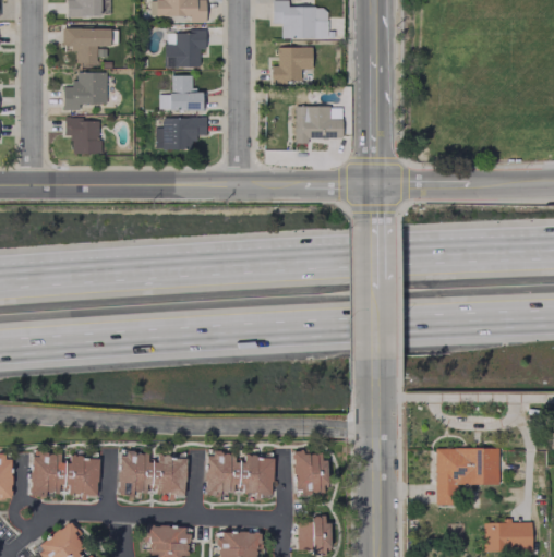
[(101,0),(68,0),(69,17),(103,16),(101,0)]
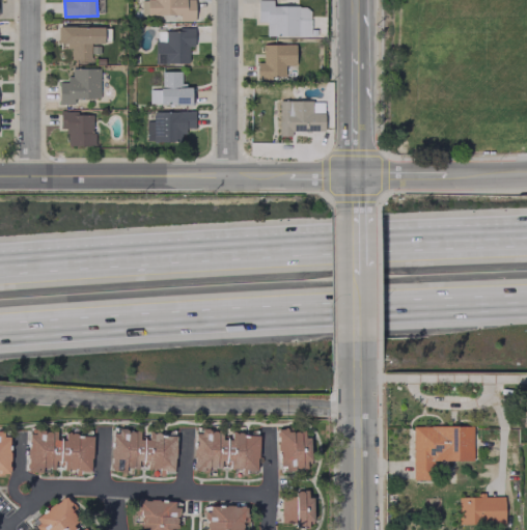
[(144,15),(183,15),(183,22),(197,22),(197,0),(156,0),(157,0),(144,0),(144,15)]
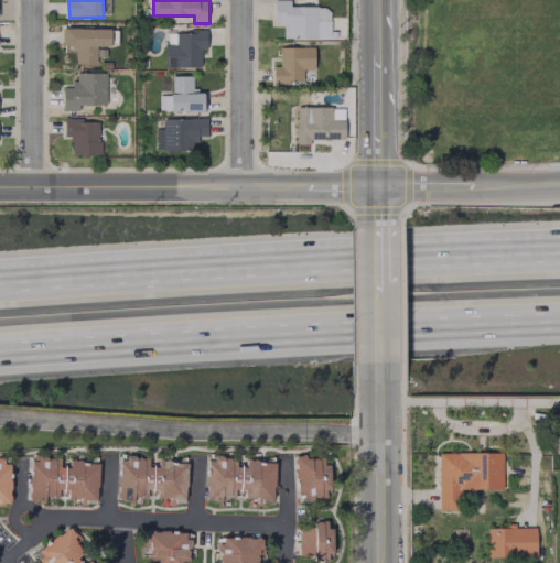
[(293,8),(293,0),(277,0),(277,23),(286,23),(287,40),(332,40),(332,7),(293,8)]
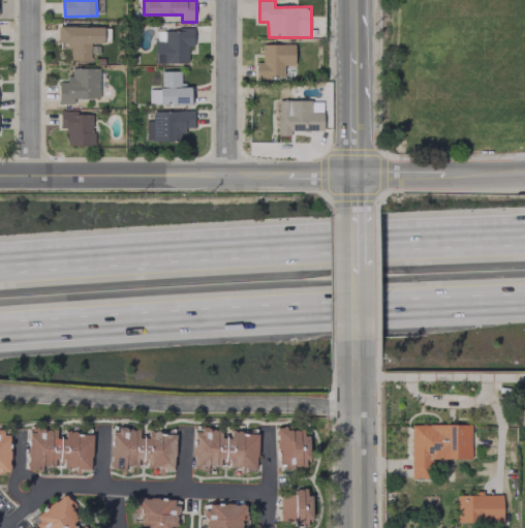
[(105,28),(61,26),(61,43),(72,43),(71,60),(93,60),(93,43),(104,44),(105,28)]
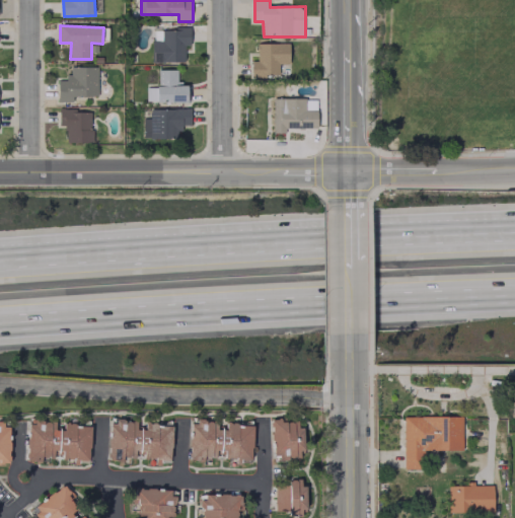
[(188,62),(187,46),(193,46),(192,29),(155,30),(156,63),(188,62)]
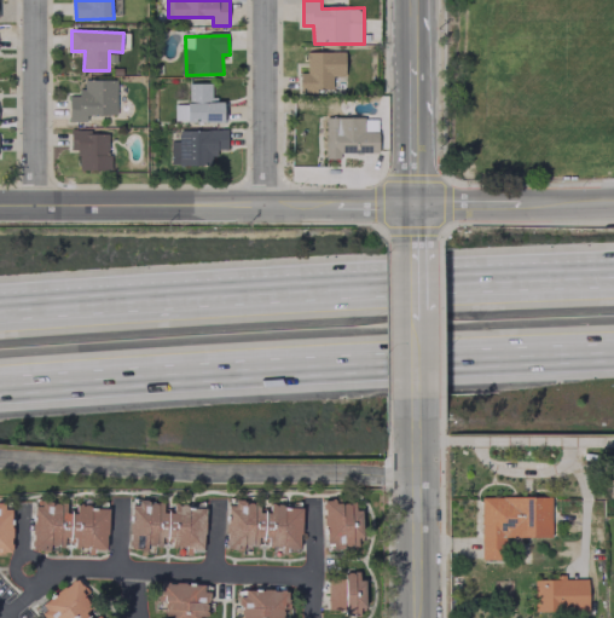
[(310,74),(302,74),(302,91),(335,91),(335,78),(348,76),(347,52),(310,52),(310,74)]
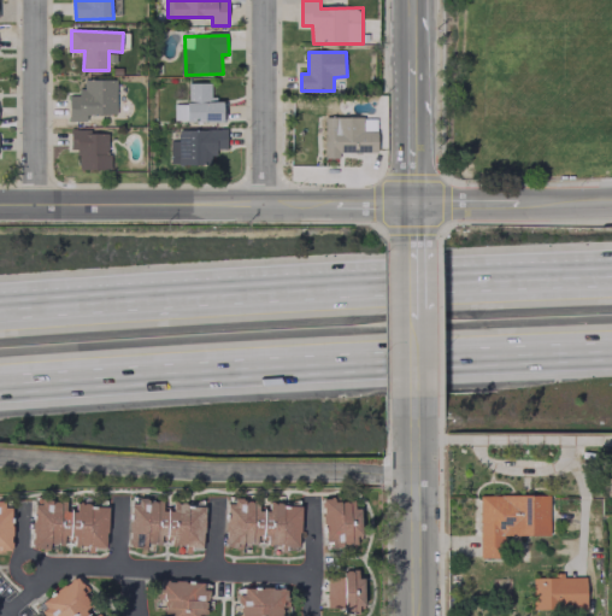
[(118,80),(84,81),(84,97),(71,97),(71,122),(88,121),(88,116),(119,115),(118,80)]
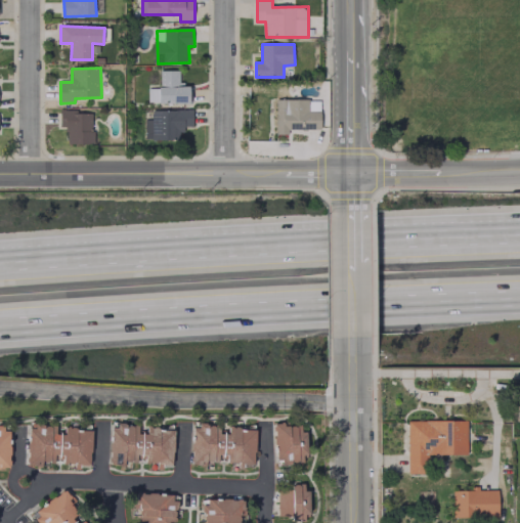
[(149,88),(150,103),(191,102),(190,84),(181,84),(181,71),(162,71),(162,88),(149,88)]
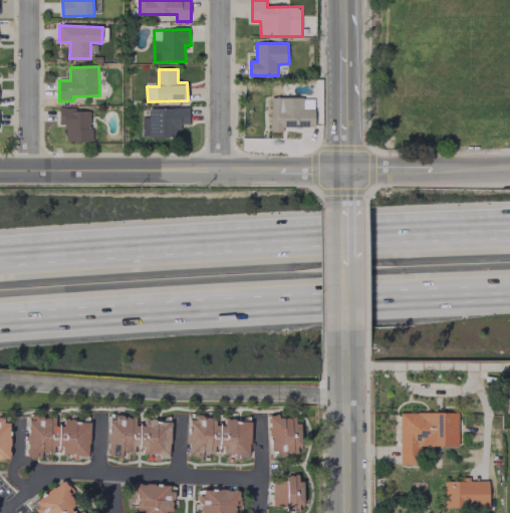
[(272,132),(285,133),(285,126),(316,127),(316,98),(273,98),(272,132)]
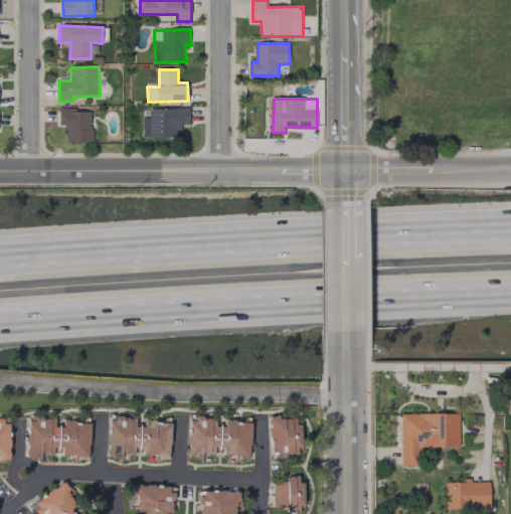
[(144,118),(144,137),(180,138),(181,125),(191,125),(191,109),(151,108),(151,118),(144,118)]
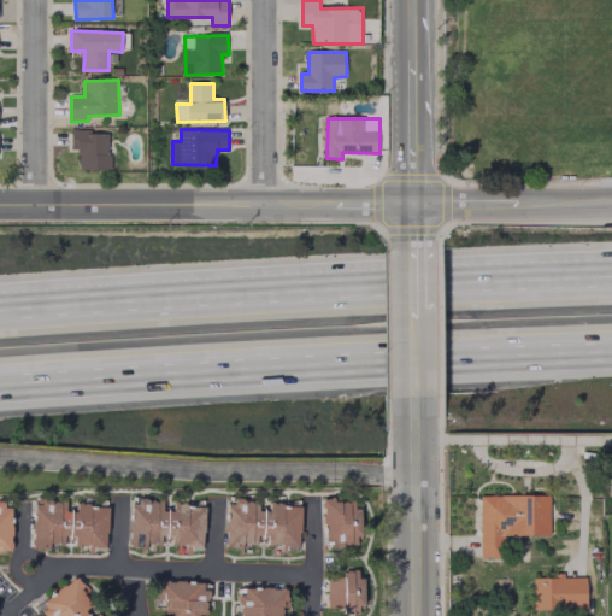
[(72,130),(74,150),(81,150),(82,170),(112,169),(111,134),(94,134),(94,130),(72,130)]
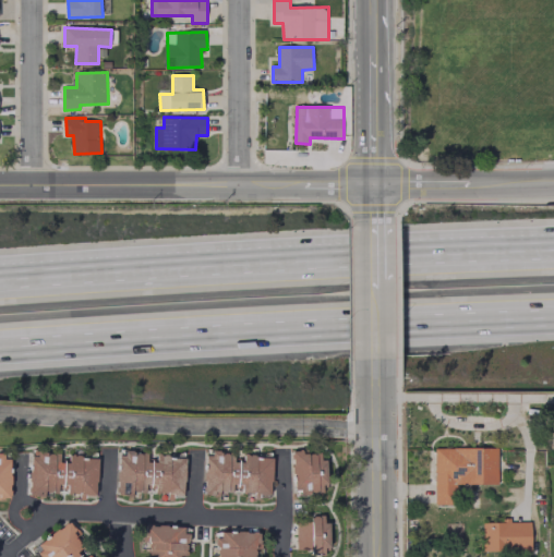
[(500,448),(436,448),(436,505),(458,505),(458,484),(500,484),(500,448)]
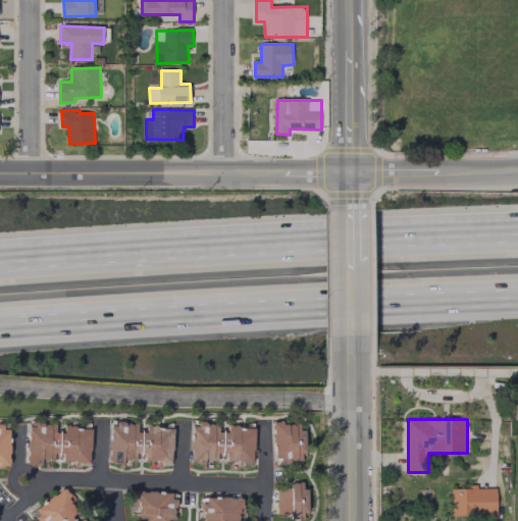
[(275,421),(276,460),(306,459),(306,424),(291,424),(291,420),(275,421)]
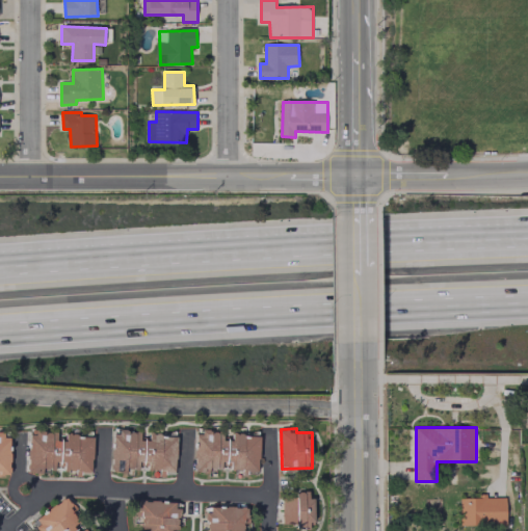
[(196,468),(260,472),(262,436),(235,434),(235,442),(226,441),(227,431),(199,429),(196,468)]
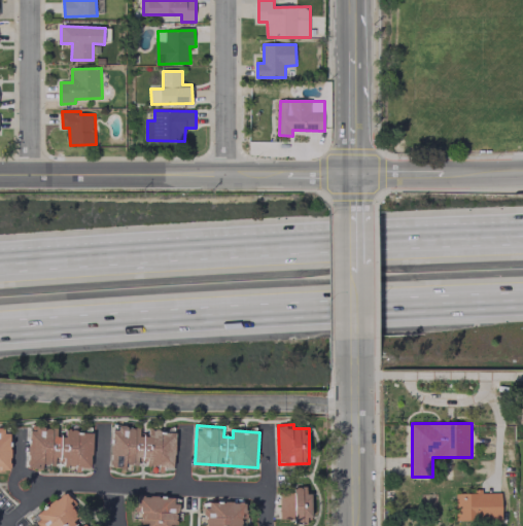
[(30,468),(45,469),(45,464),(77,465),(77,470),(93,471),(95,431),(67,429),(66,436),(59,436),(59,428),(32,426),(30,468)]
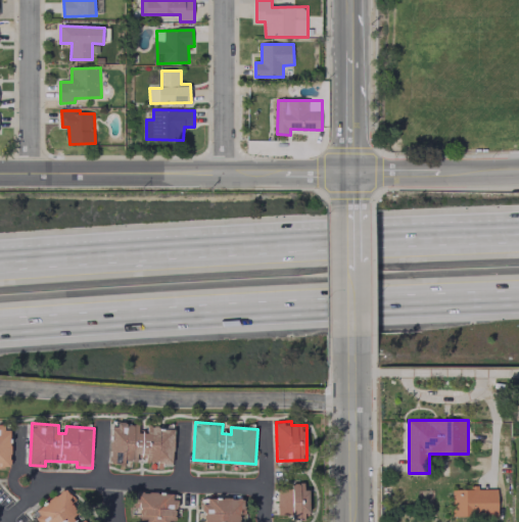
[(111,465),(126,466),(126,462),(162,463),(162,464),(175,465),(176,427),(149,425),(149,433),(140,433),(140,425),(113,424),(111,465)]
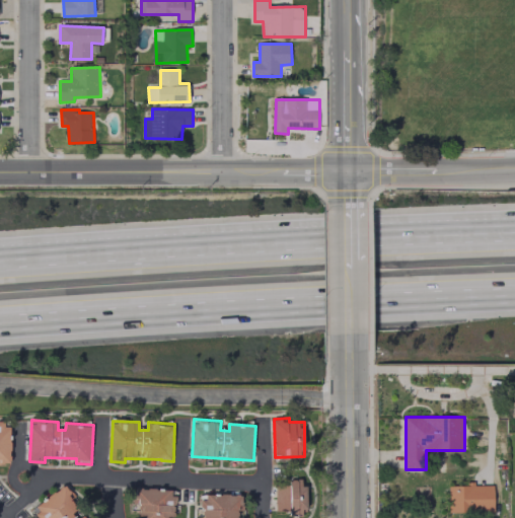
[(0,462),(12,462),(11,423),(0,423),(0,462)]
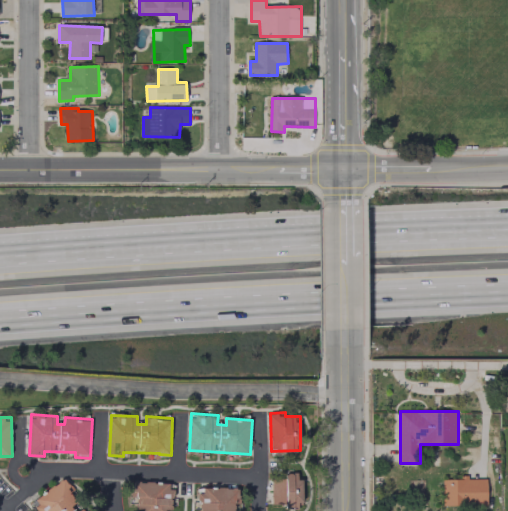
[(274,507),(302,507),(302,473),(287,473),(287,477),(274,477),(274,507)]
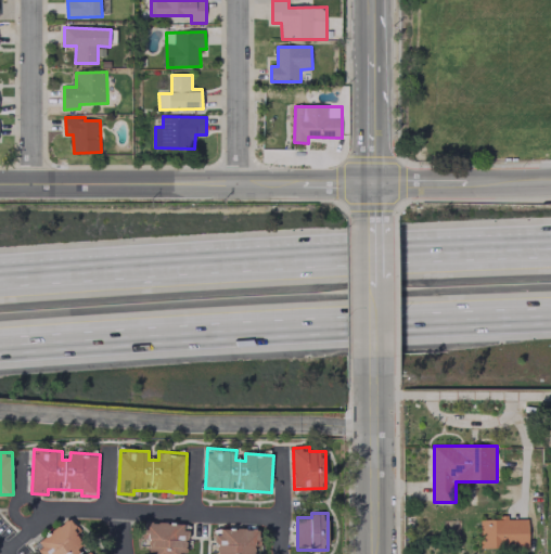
[(92,553),(89,548),(88,549),(78,535),(81,532),(72,518),(37,543),(45,553),(92,553)]
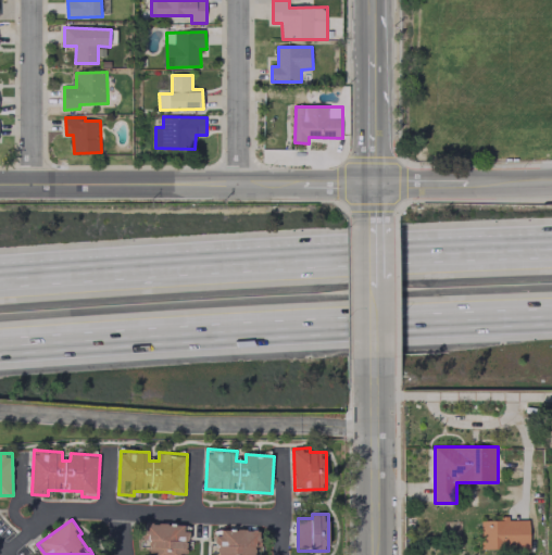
[(531,549),(531,519),(503,519),(503,520),(483,521),(484,550),(531,549)]
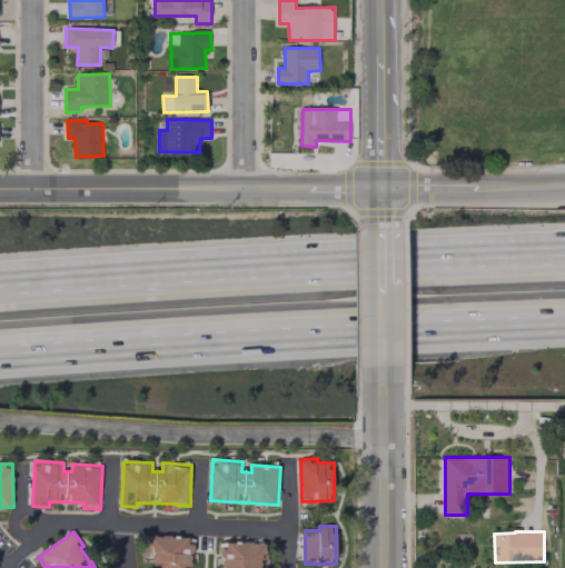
[(263,567),(263,560),(268,560),(268,542),(224,542),(222,567),(263,567)]
